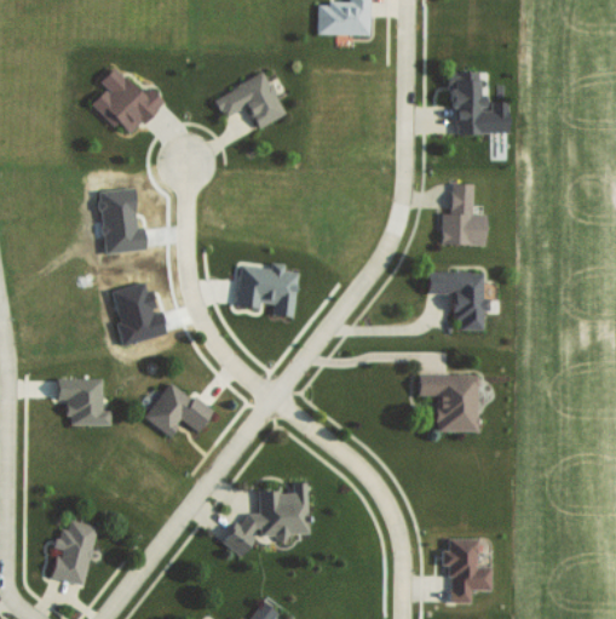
[(370,0),(349,0),(350,1),(318,1),(317,34),(370,35),(370,0)]
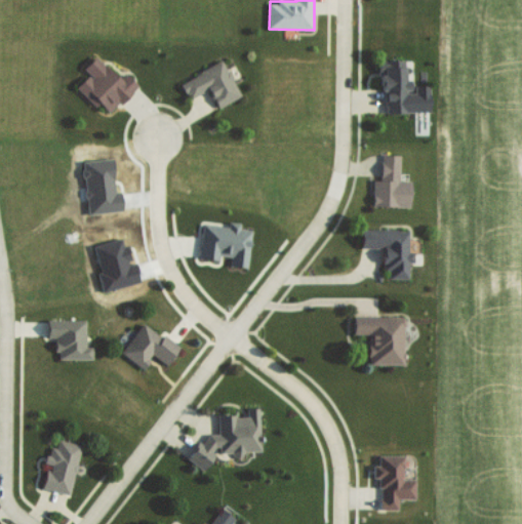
[(77,88),(97,108),(102,104),(112,114),(139,85),(127,74),(121,79),(98,56),(85,70),(90,75),(77,88)]
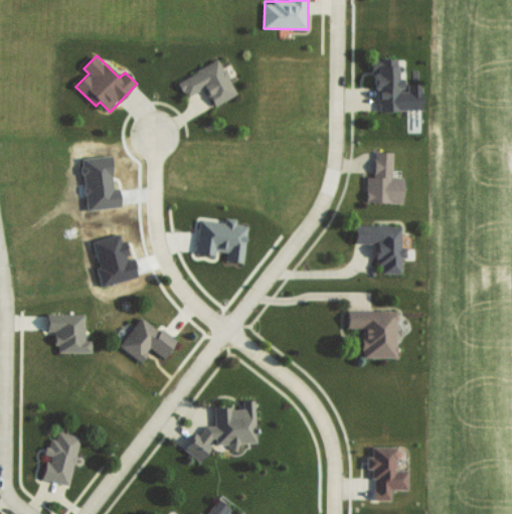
[(423,110),(423,83),(405,84),(405,81),(399,81),(398,58),(374,59),(375,90),(379,90),(380,112),(423,110)]
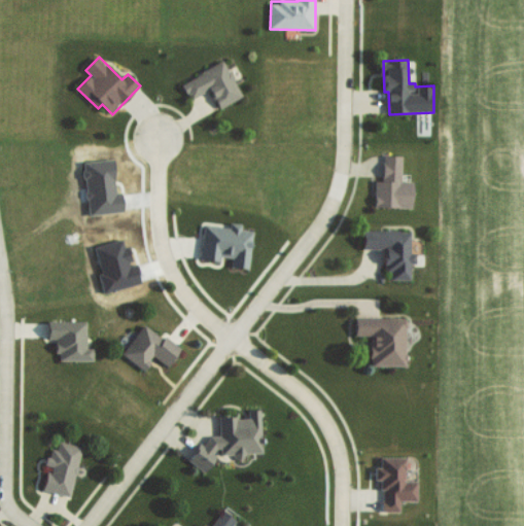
[(182,82),(190,100),(211,90),(220,109),(244,97),(225,61),(182,82)]
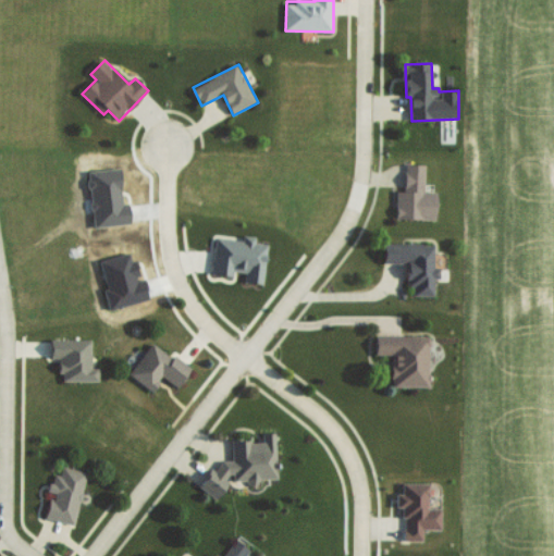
[(436,220),(438,193),(426,192),(427,165),(407,164),(406,192),(398,192),(397,219),(436,220)]
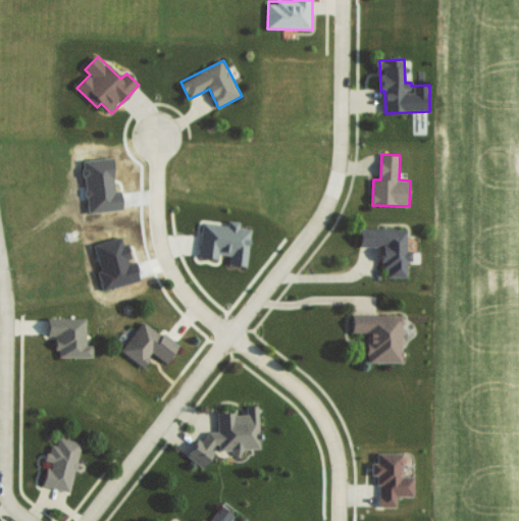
[(252,228),(240,227),(241,222),(228,221),(228,226),(203,223),(199,257),(219,259),(219,255),(230,256),(229,264),(247,266),(252,228)]
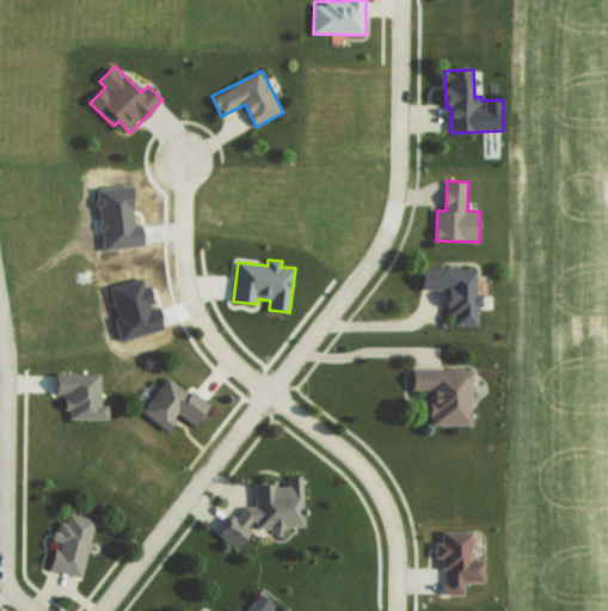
[(423,289),(448,289),(448,316),(455,316),(455,325),(478,325),(478,307),(484,307),(483,294),(478,294),(477,268),(423,268),(423,289)]
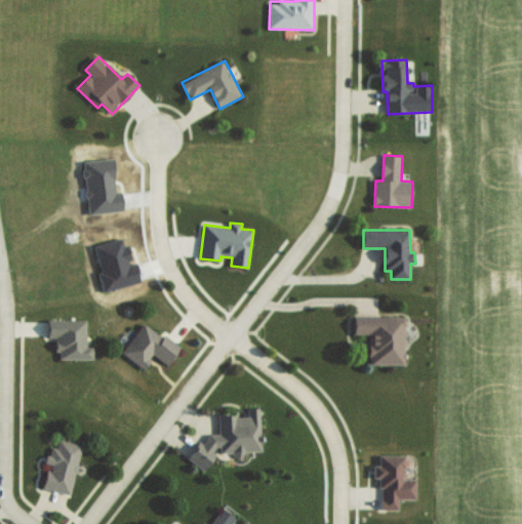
[(370,335),(370,364),(405,365),(406,317),(355,317),(355,335),(370,335)]
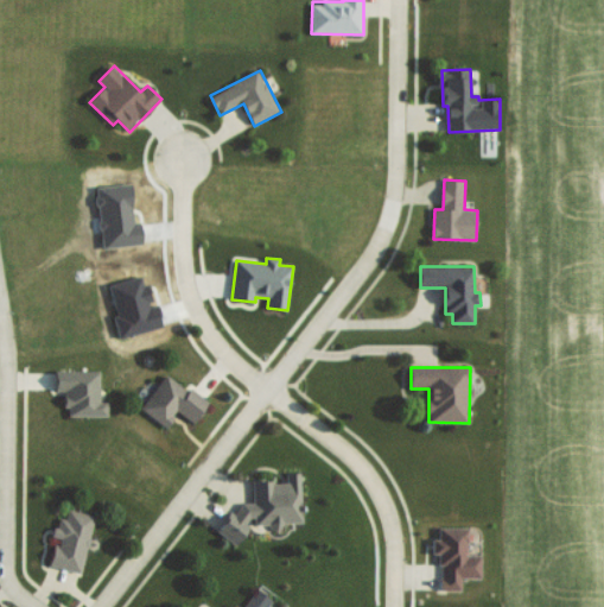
[(67,417),(109,417),(109,402),(101,402),(101,371),(56,371),(56,391),(67,391),(67,417)]
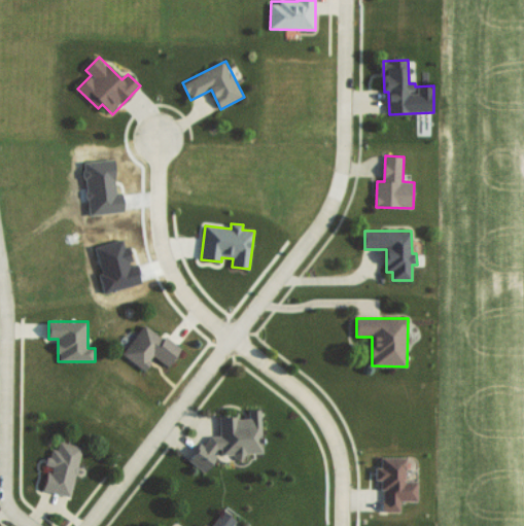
[(123,355),(144,371),(154,356),(168,367),(181,350),(146,323),(123,355)]
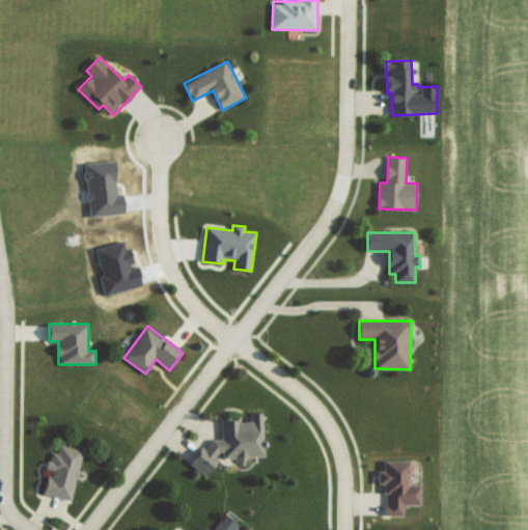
[(266,456),(264,413),(251,414),(251,422),(242,422),(239,419),(222,420),(223,439),(214,440),(206,448),(202,449),(191,464),(206,477),(218,463),(217,449),(228,458),(233,458),(243,465),(249,457),(266,456)]
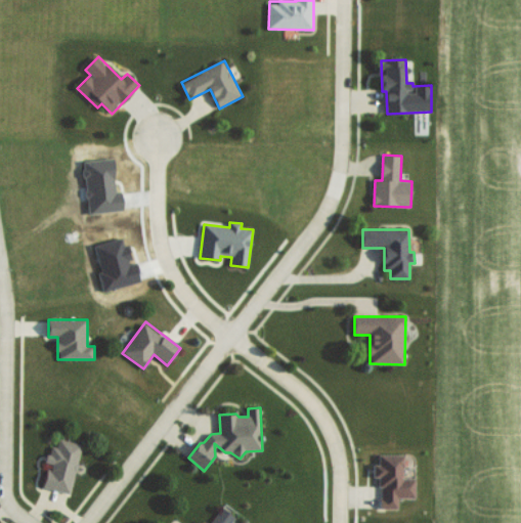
[(44,488),(72,494),(83,444),(59,439),(57,447),(50,446),(47,463),(50,464),(44,488)]
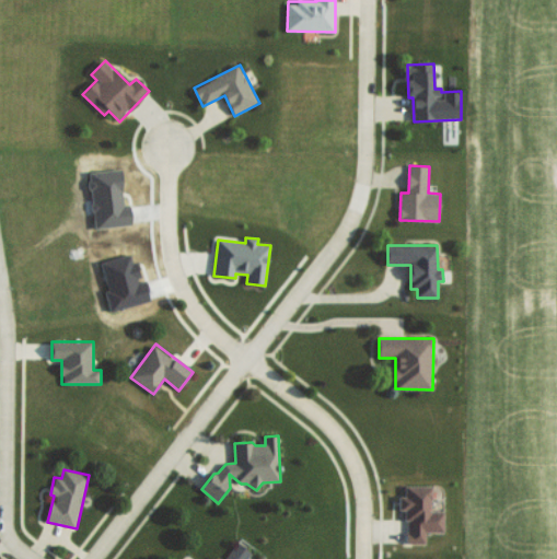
[(445,533),(445,512),(431,512),(432,487),(406,486),(405,496),(401,496),(399,511),(408,512),(407,544),(427,545),(427,533),(445,533)]
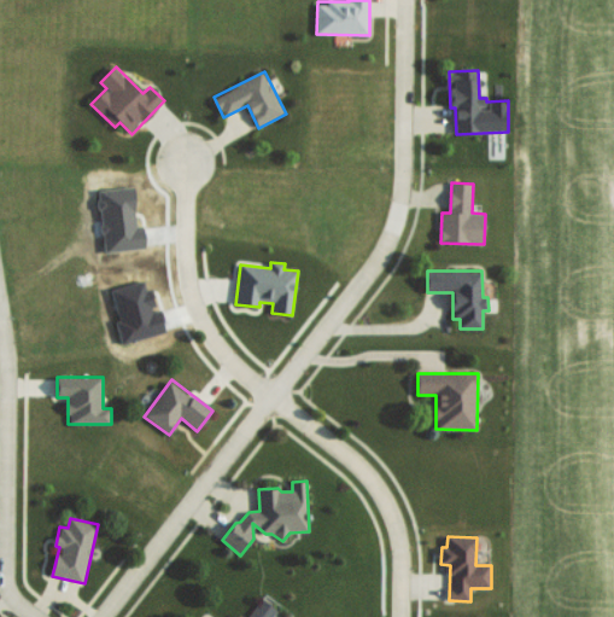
[(273,616),(278,611),(263,600),(250,616),(273,616)]
